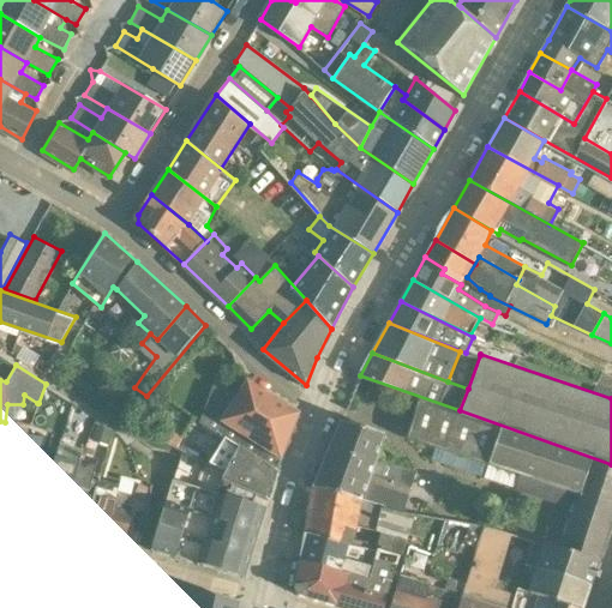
[(611,375),(601,372),(597,383),(611,387),(611,375)]
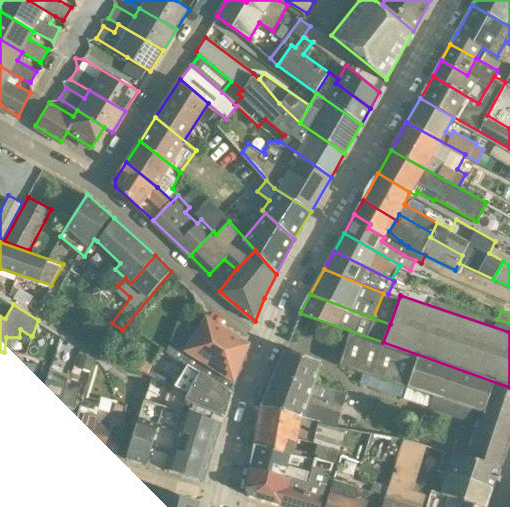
[(177,321),(167,350),(173,355),(230,390),(249,343),(207,317),(199,328),(177,321)]
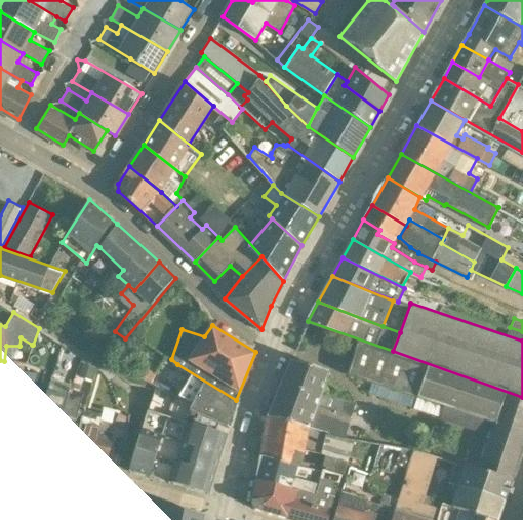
[(359,340),(349,373),(415,396),(426,363),(359,340)]
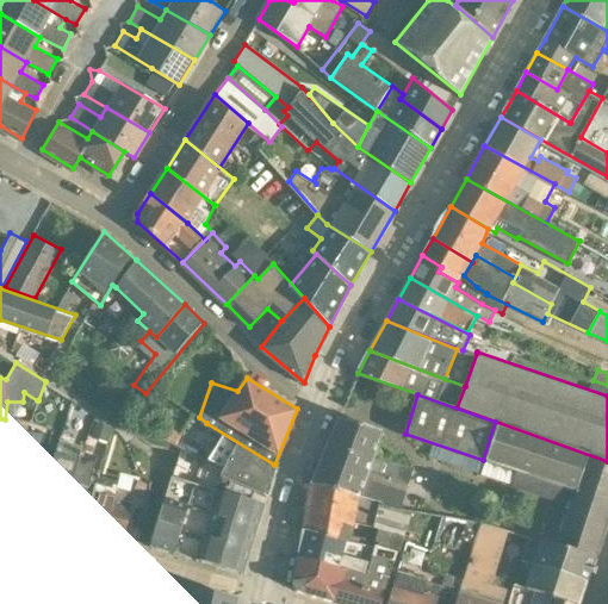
[(339,418),(312,481),(402,504),(414,466),(376,453),(383,431),(339,418)]
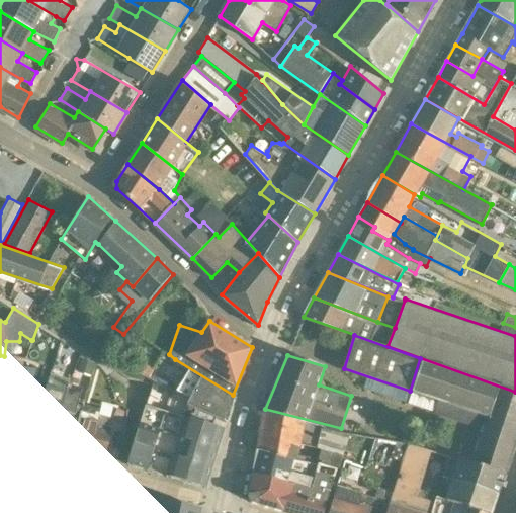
[(24,359),(14,356),(6,395),(0,394),(0,421),(32,432),(41,402),(30,398),(36,367),(23,364),(24,359)]
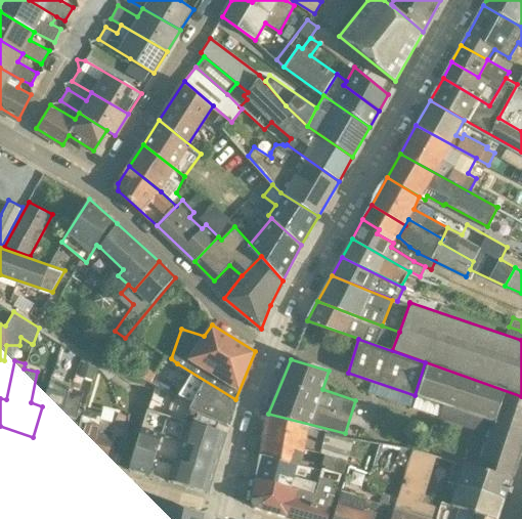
[(521,396),(425,362),(415,395),(493,421),(480,468),(510,477),(521,442),(521,396)]
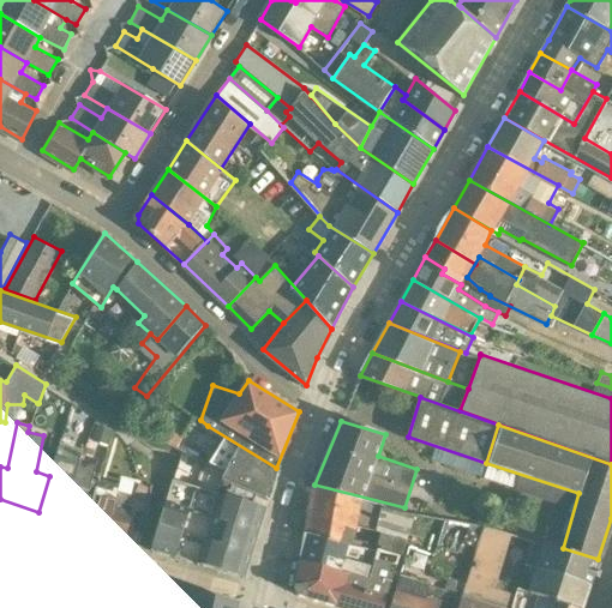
[(166,426),(160,435),(177,445),(183,435),(166,426)]
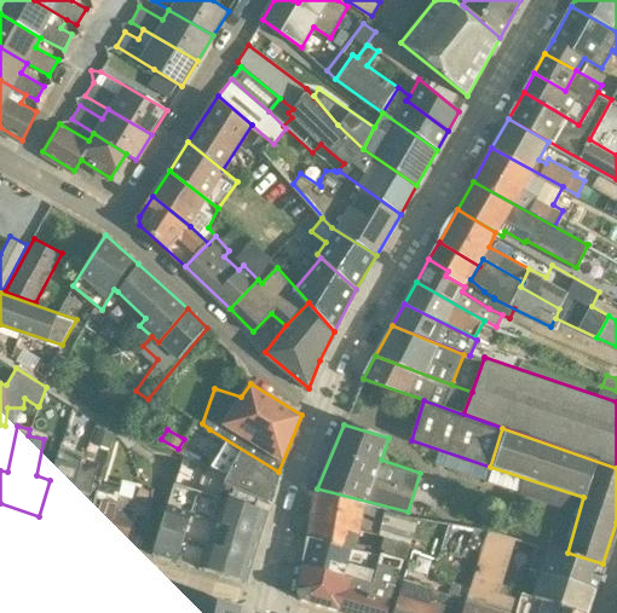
[(209,429),(196,450),(213,462),(212,467),(223,473),(220,480),(271,502),(280,473),(209,429)]
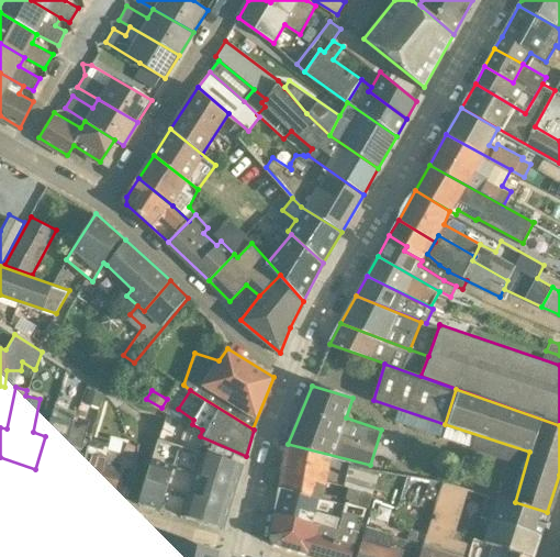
[(76,411),(55,404),(35,469),(56,476),(76,411)]
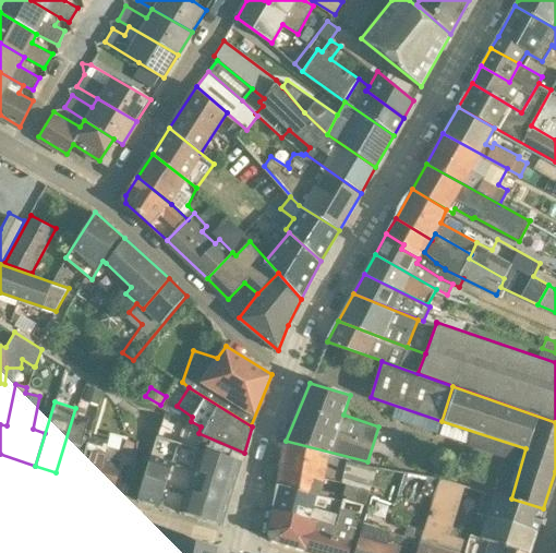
[(442,421),(395,406),(393,417),(437,432),(442,421)]
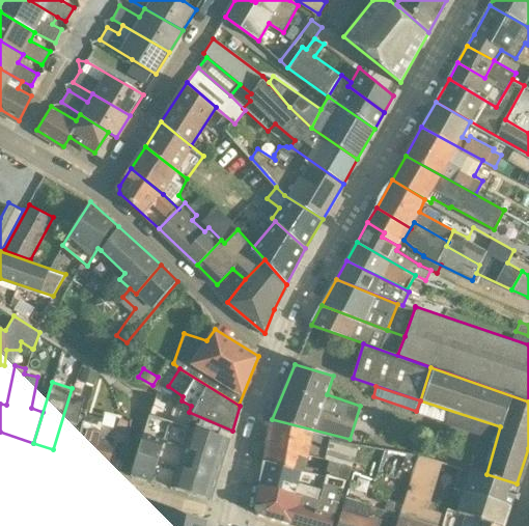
[(85,396),(72,392),(53,449),(73,455),(73,454),(86,409),(82,407),(85,396)]
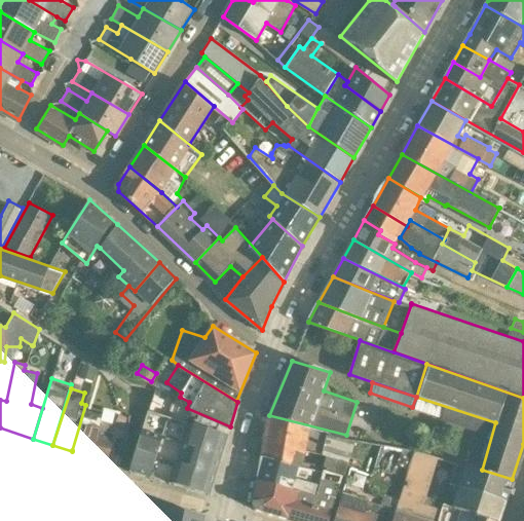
[(114,416),(85,408),(73,451),(106,461),(113,433),(110,432),(114,416)]
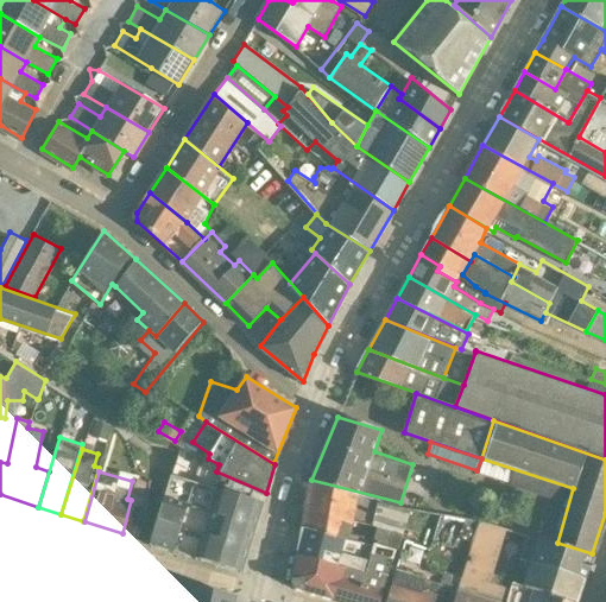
[(175,550),(195,480),(171,473),(151,543),(175,550)]
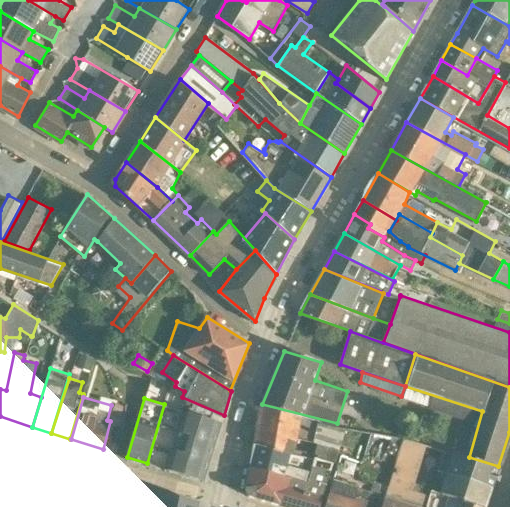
[(158,424),(216,442),(222,422),(221,422),(164,404),(158,424)]
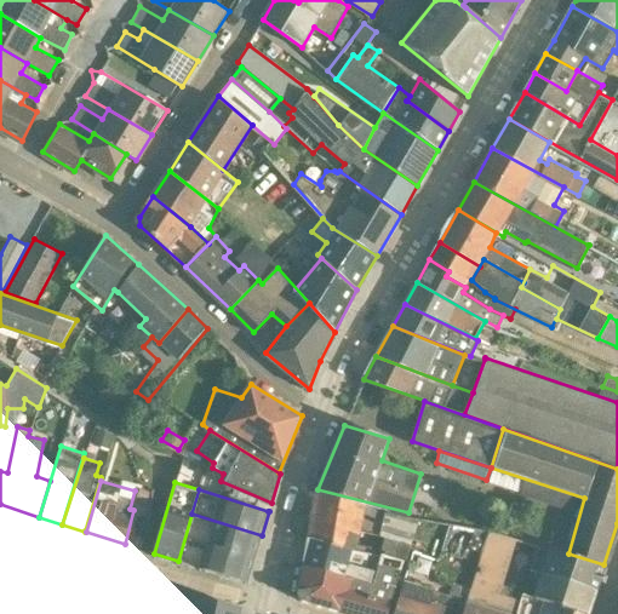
[(408,512),(318,489),(309,537),(405,560),(419,516),(408,512)]
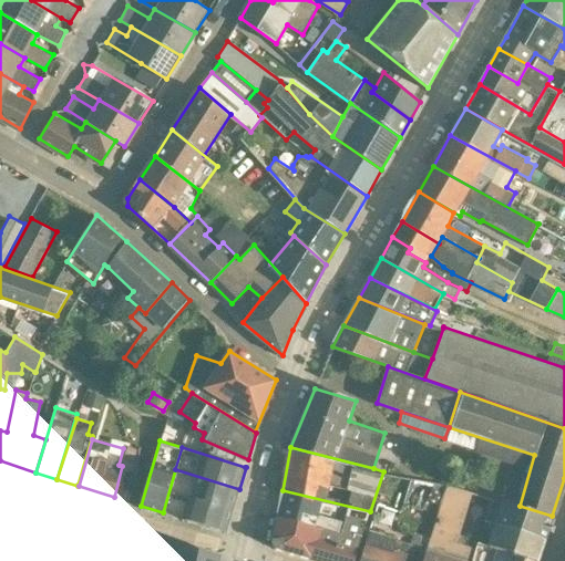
[(239,489),(175,469),(168,490),(232,511),(239,489)]
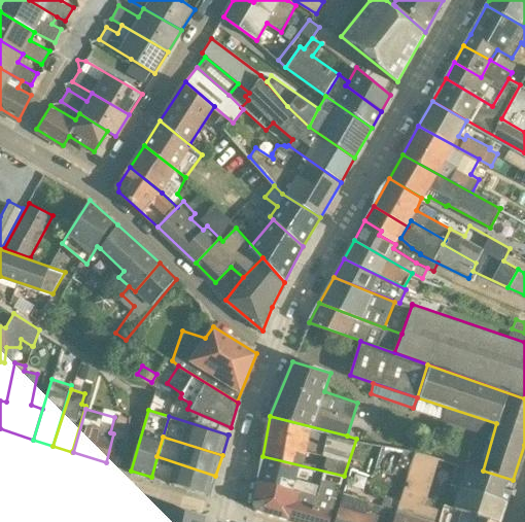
[(425,503),(438,459),(413,453),(392,521),(434,521),(439,508),(425,503)]
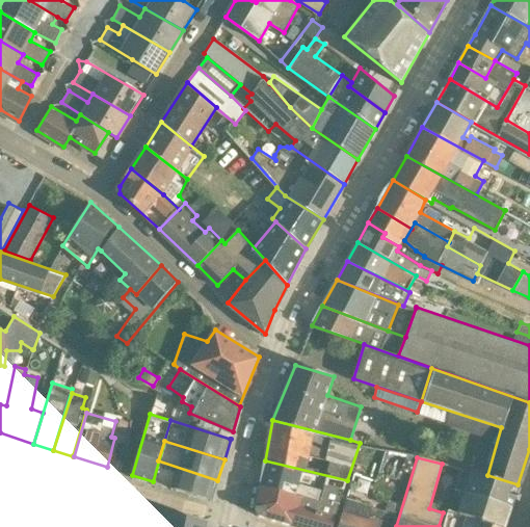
[(217,480),(158,460),(153,481),(212,499),(217,480)]
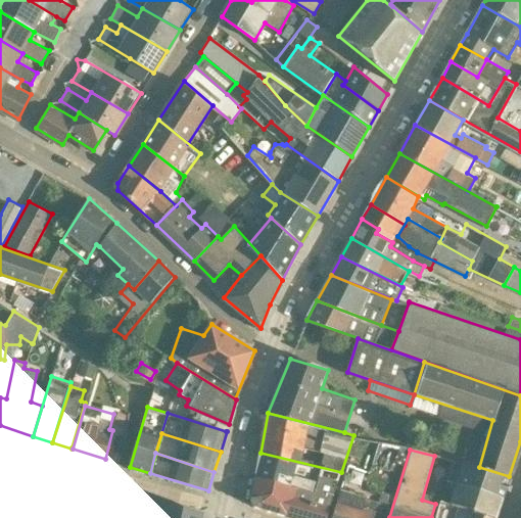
[(261,453),(256,475),(293,487),(315,492),(319,476),(339,480),(341,472),(261,453)]
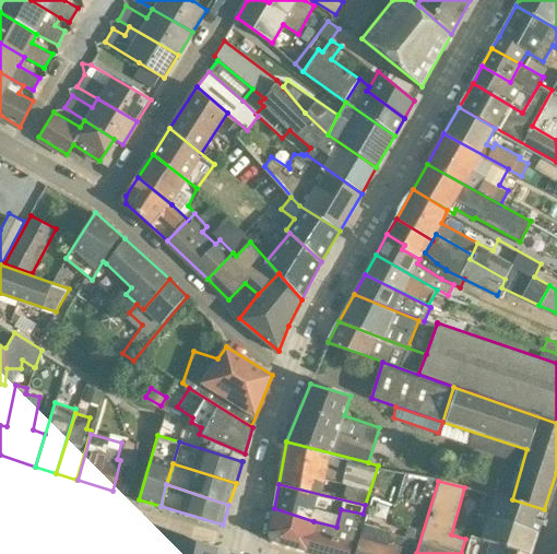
[(0,553),(15,553),(35,499),(0,490),(0,553)]
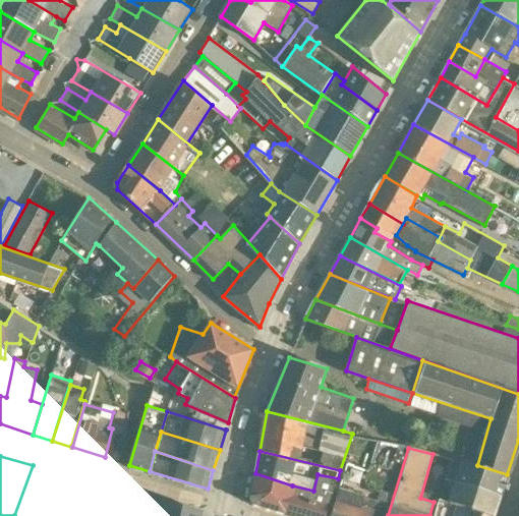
[(494,515),(507,474),(451,459),(445,478),(454,481),(448,502),(492,515),(494,515)]
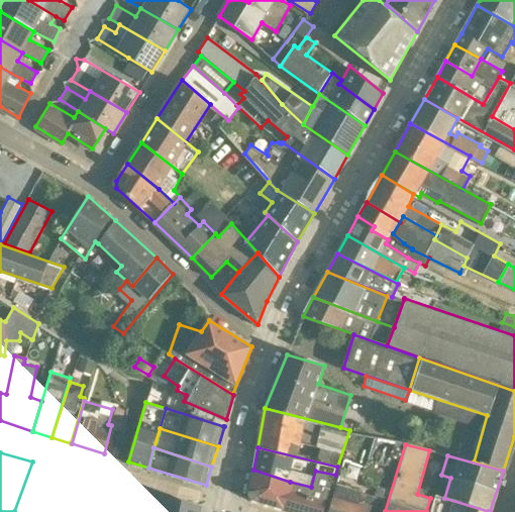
[(15,511),(37,511),(53,467),(32,462),(15,511)]
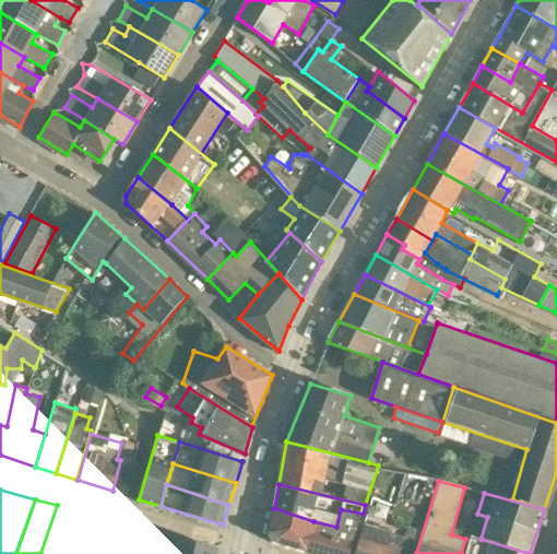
[(42,553),(45,553),(47,550),(63,553),(78,553),(80,546),(92,549),(101,516),(57,505),(42,553)]
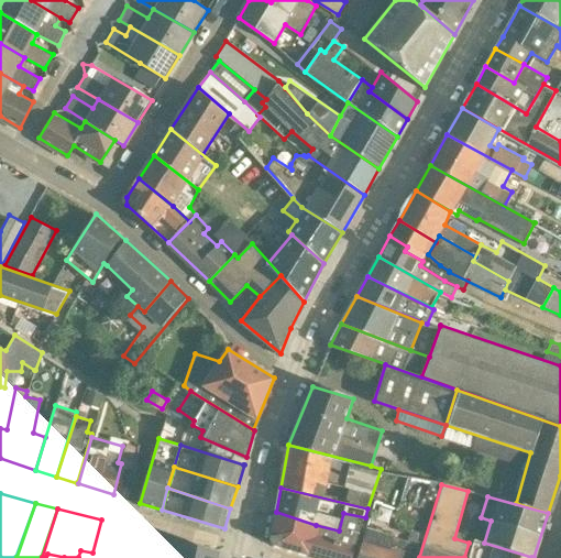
[(307,554),(316,525),(276,512),(272,537),(273,543),(275,544),(307,554)]
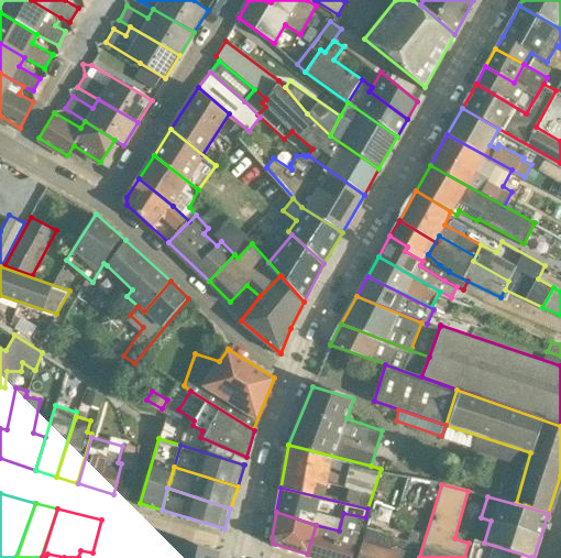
[(321,557),(351,557),(364,518),(343,513),(339,531),(316,525),(307,554),(321,557)]
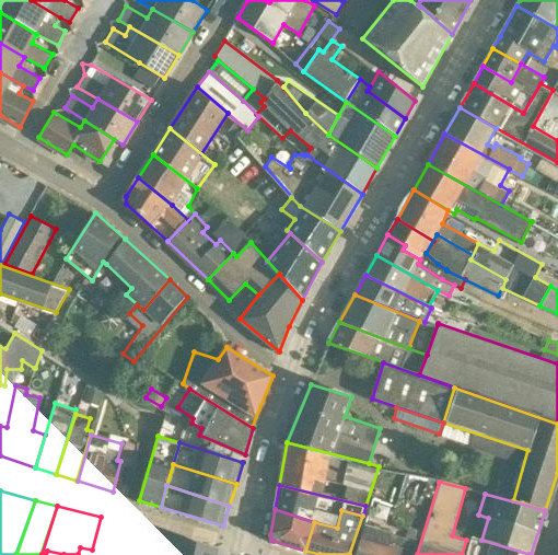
[(418,553),(425,530),(409,524),(406,535),(365,523),(355,554),(400,554),(403,548),(418,553)]
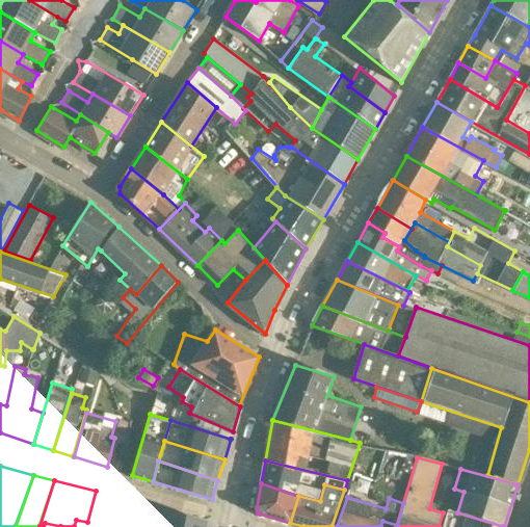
[(111,526),(142,526),(146,507),(129,502),(121,502),(111,526)]
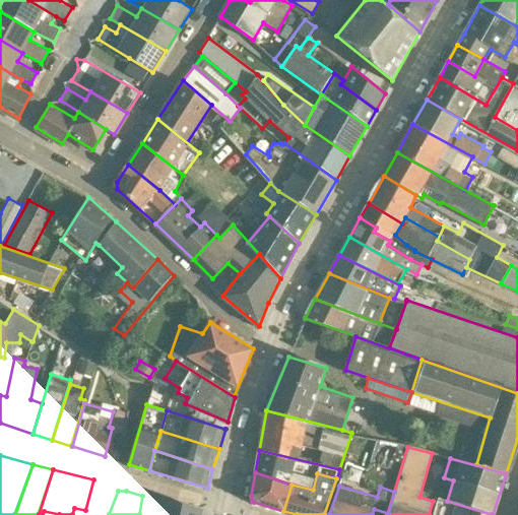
[(201,514),(202,510),(170,500),(166,514),(201,514)]
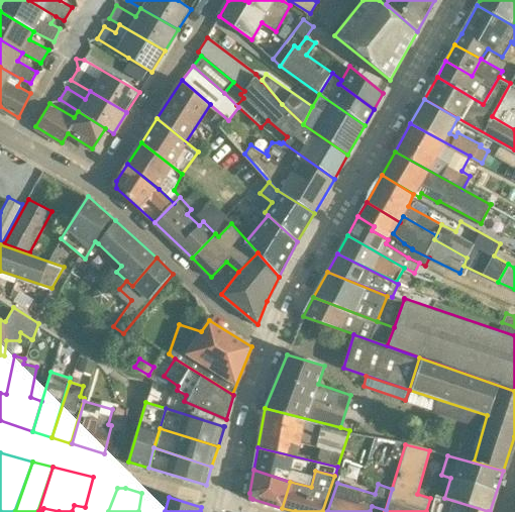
[(488,511),(452,501),(448,511),(488,511)]
